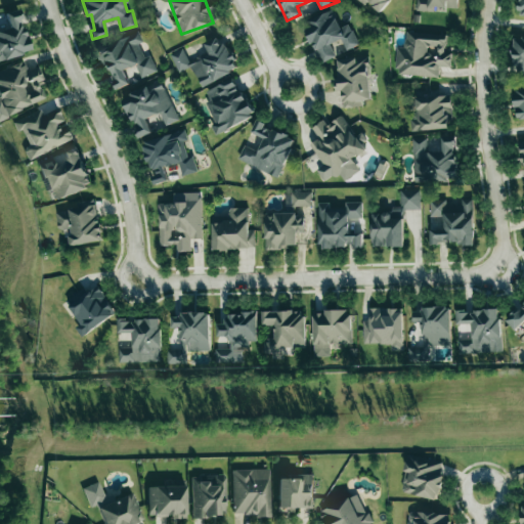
[(459,8),(459,0),(428,0),(423,0),(416,0),(416,11),(434,11),(434,7),(459,8)]
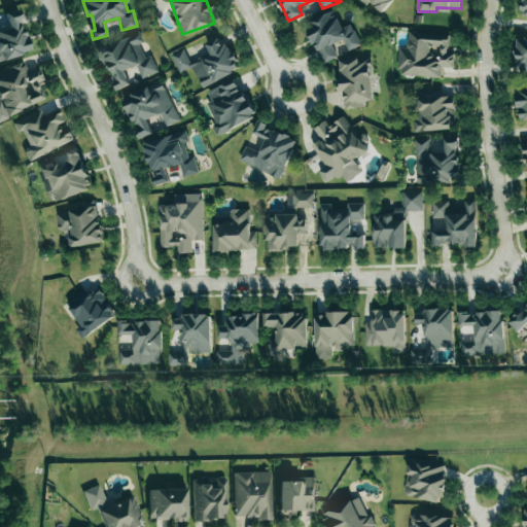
[(324,64),(338,58),(332,45),(343,40),(348,51),(360,45),(351,24),(343,28),(335,10),(306,24),(324,64)]
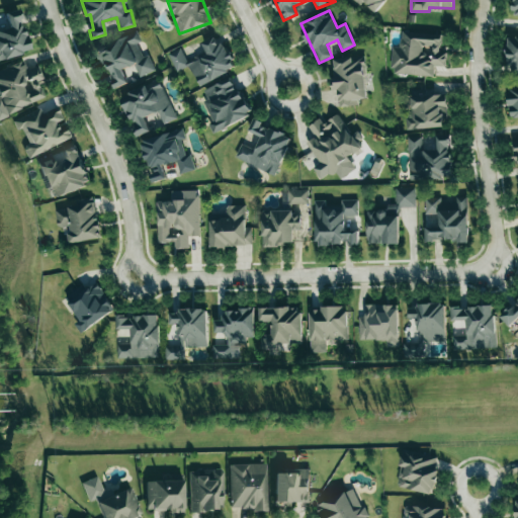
[(0,59),(29,52),(19,11),(5,15),(8,27),(0,28),(0,59)]
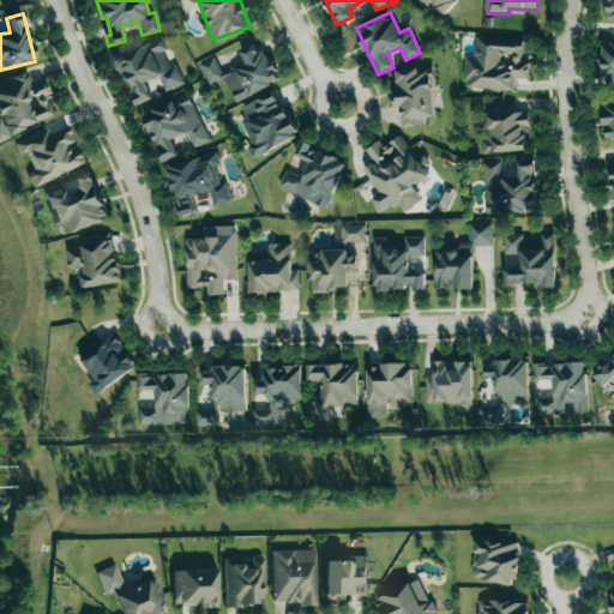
[(513,90),(515,78),(529,79),(529,62),(522,61),(523,37),(475,35),(475,56),(459,56),(458,68),(465,68),(464,88),(513,90)]
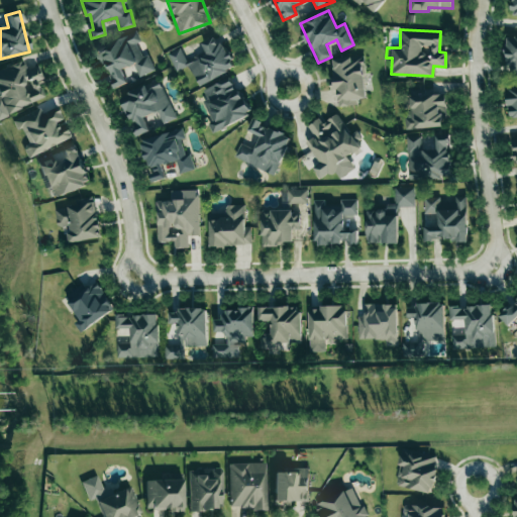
[(154,71),(148,55),(142,58),(137,44),(141,42),(138,34),(99,50),(114,89),(127,83),(122,71),(134,66),(139,77),(154,71)]
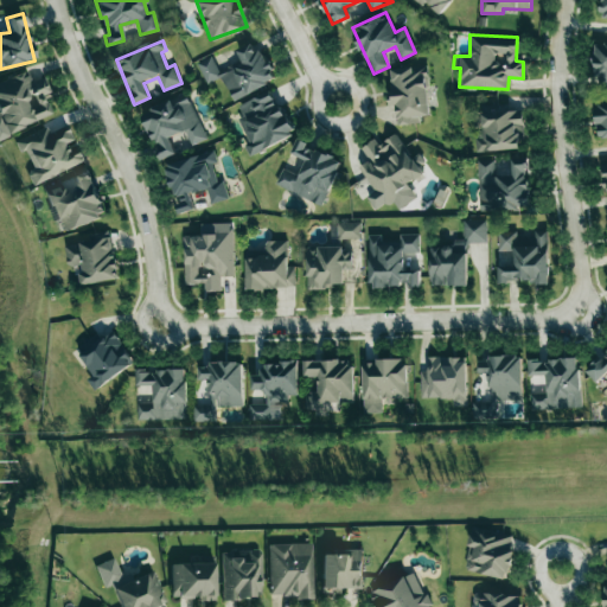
[(232,101),(276,80),(257,42),(237,51),(242,59),(228,66),(230,71),(221,76),(211,56),(196,63),(206,84),(222,77),(232,101)]
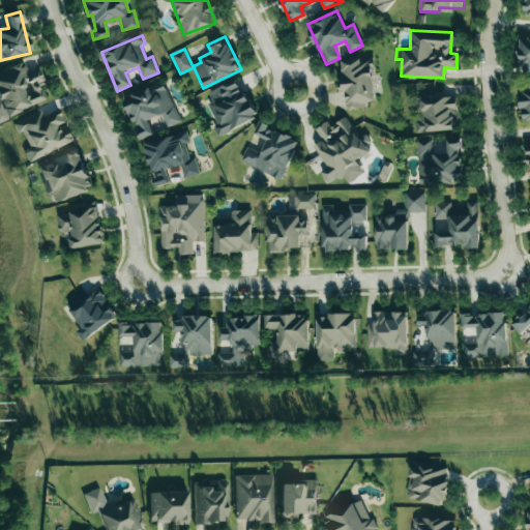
[(529,39),(520,39),(520,75),(529,75),(529,39)]
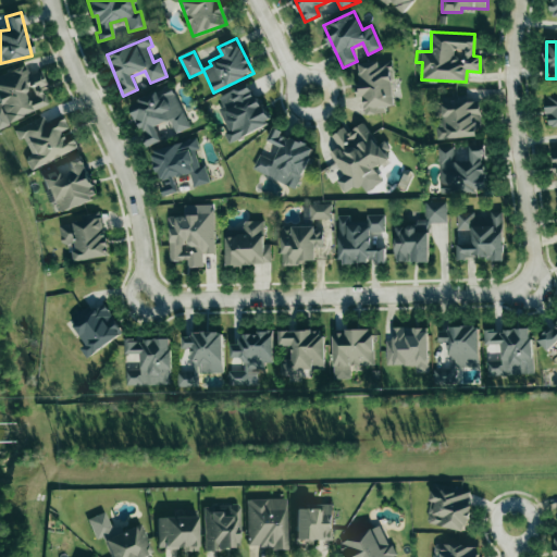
[(357,64),(360,97),(364,97),(366,115),(385,113),(385,107),(395,106),(392,65),(380,66),(379,62),(357,64)]
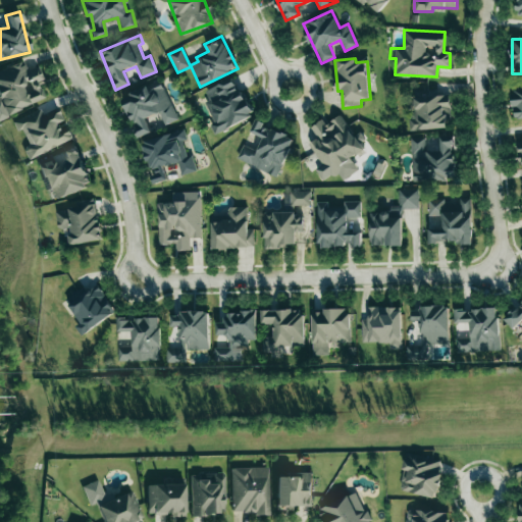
[(0,117),(46,98),(40,85),(45,83),(38,66),(28,70),(23,60),(0,69),(0,117)]
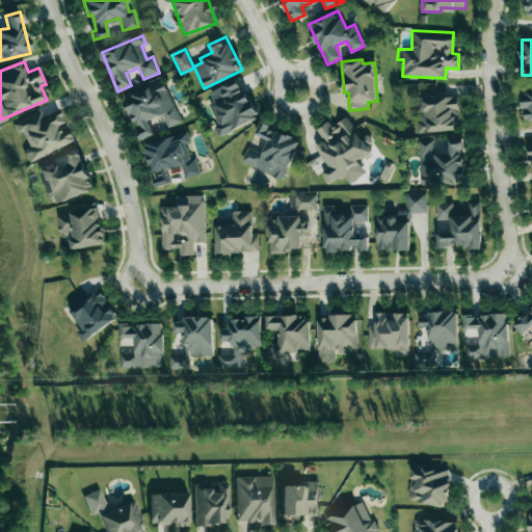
[(218,135),(257,121),(240,79),(207,92),(219,126),(215,127),(218,135)]
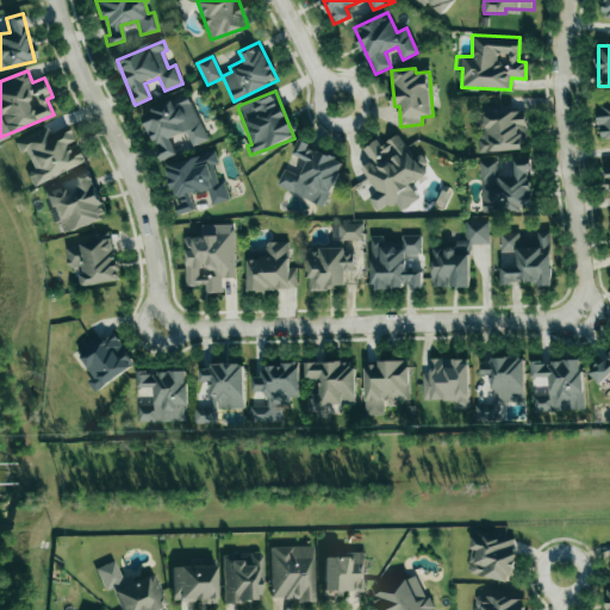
[(206,142),(191,95),(143,112),(160,161),(176,155),(170,137),(187,131),(192,147),(206,142)]
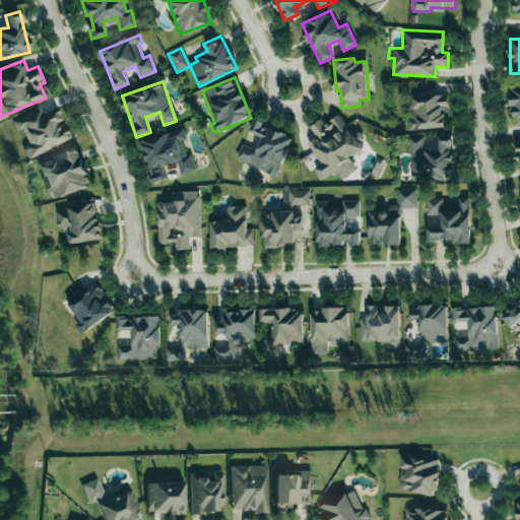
[(519,90),(511,90),(511,118),(519,118),(519,90)]
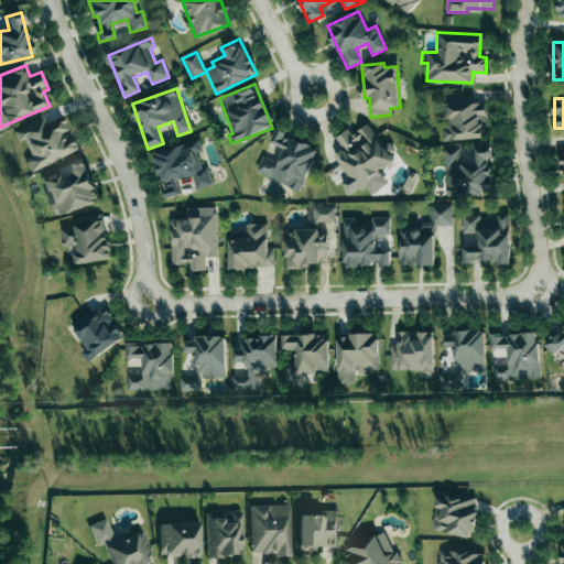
[(487,139),(486,102),(474,104),(474,101),(448,102),(448,126),(442,126),(443,141),(487,139)]
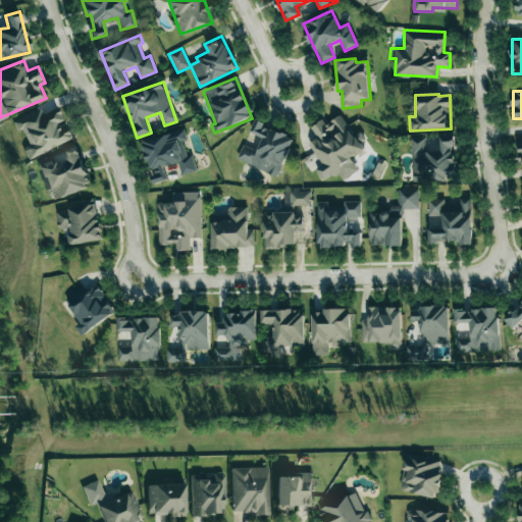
[(72,139),(58,108),(43,115),(40,109),(13,121),(17,131),(21,128),(29,145),(23,147),(29,158),(72,139)]
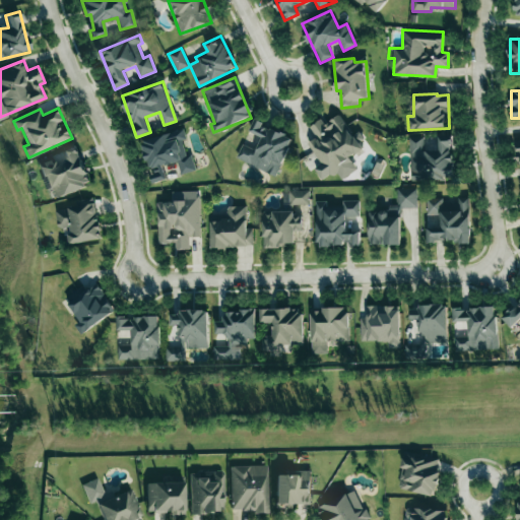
[(307,143),(320,164),(314,168),(321,181),(336,172),(341,180),(358,171),(350,157),(364,149),(360,142),(364,139),(359,131),(352,136),(339,115),(324,124),(321,119),(310,127),(316,137),(307,143)]
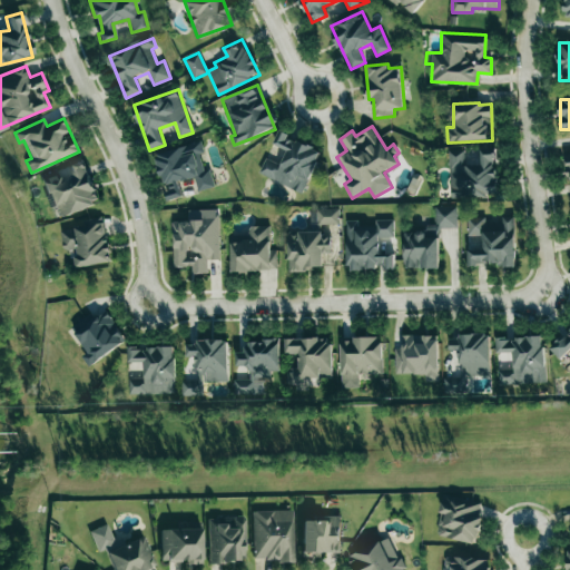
[(258,174),(303,194),(322,151),(278,133),(274,145),(287,150),(281,165),(265,158),(258,174)]
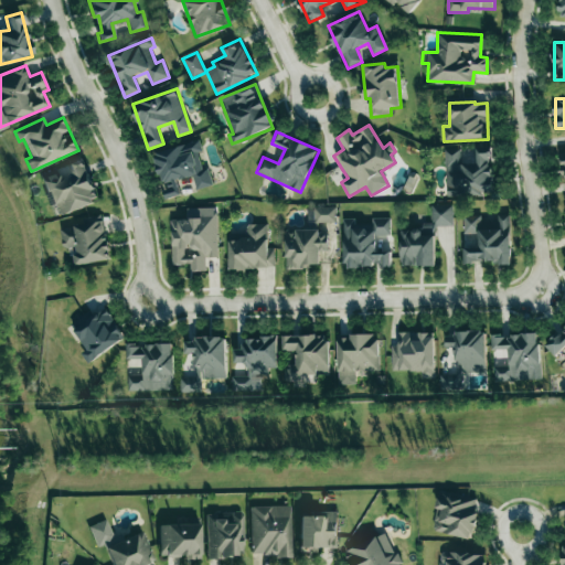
[(213,185),(208,169),(203,170),(198,153),(202,151),(199,140),(153,153),(162,184),(192,176),(196,190),(213,185)]
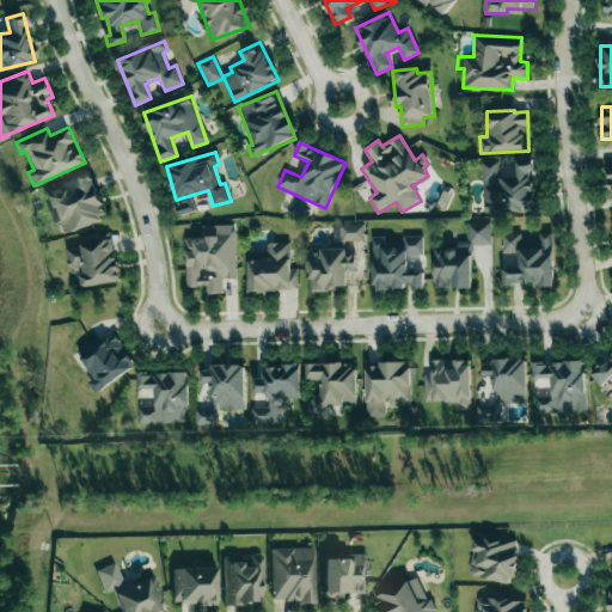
[(481,163),(484,213),(534,210),(532,160),(515,160),(516,175),(500,176),(499,161),(481,163)]
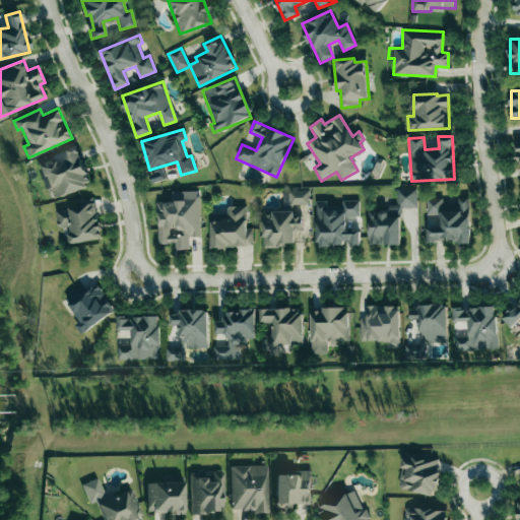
[(90,185),(77,148),(38,161),(48,191),(54,189),(57,197),(90,185)]
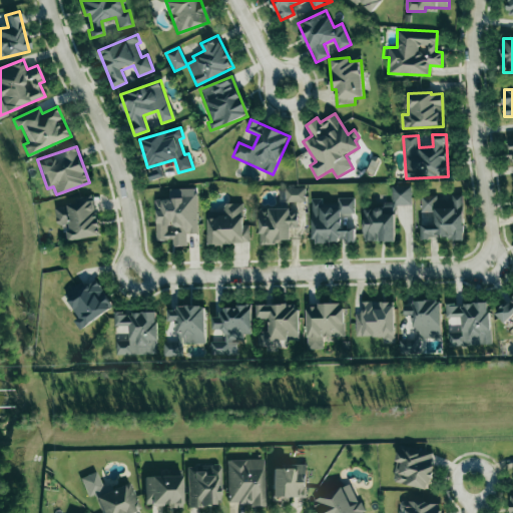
[(164,177),(161,163),(148,167),(152,180),(164,177)]
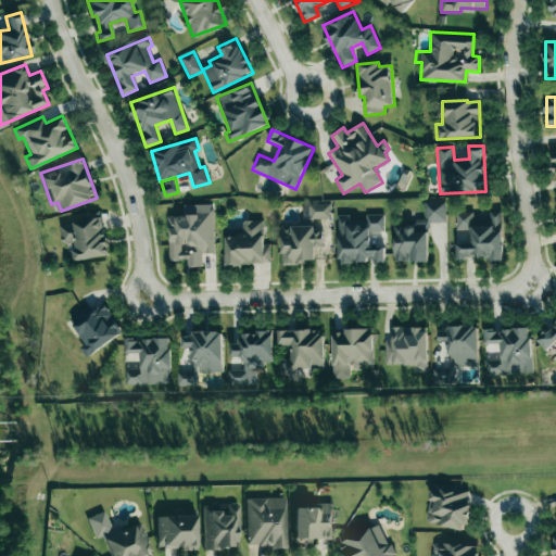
[(428,262),(428,223),(446,223),(445,201),(424,202),(425,224),(393,224),(394,262),(428,262)]
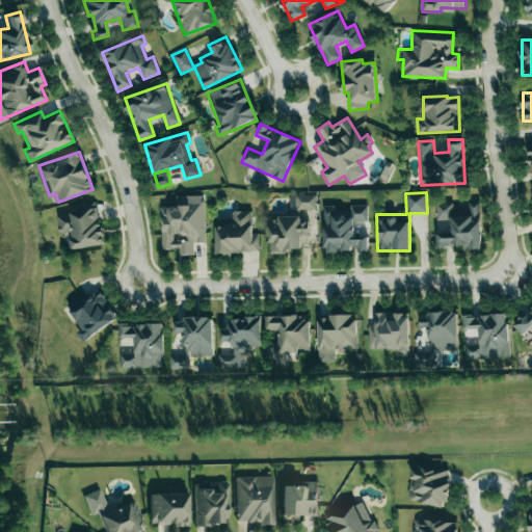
[(162,249),(180,249),(180,256),(194,256),(193,243),(205,242),(204,195),(177,195),(177,207),(161,207),(162,249)]
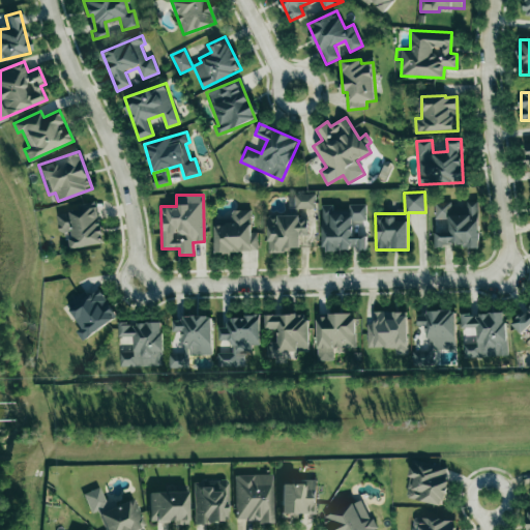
[(315,195),(288,195),(289,209),(315,209),(315,195)]
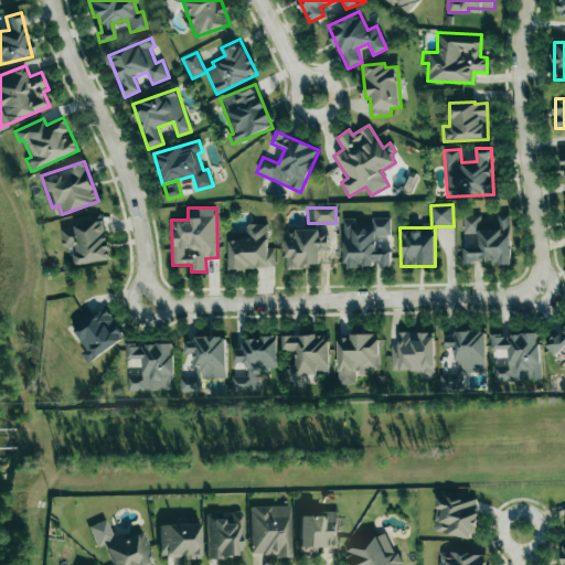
[(511,262),(510,215),(497,215),(497,226),(481,226),(481,215),(462,215),(464,263),(511,262)]
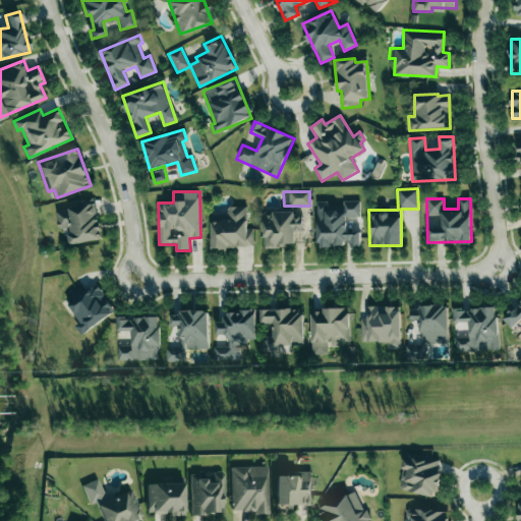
[(317,201),(317,246),(358,246),(358,225),(347,225),(347,217),(359,217),(359,200),(343,201),(343,209),(329,209),(328,201),(317,201)]
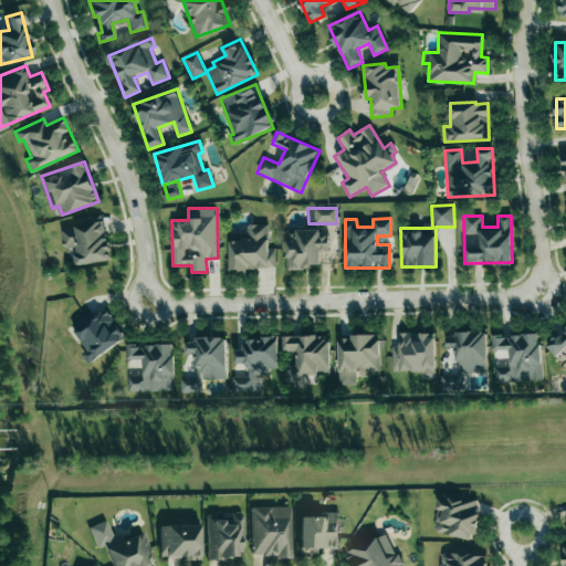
[(76,266),(111,260),(104,219),(60,227),(63,249),(73,248),(76,266)]
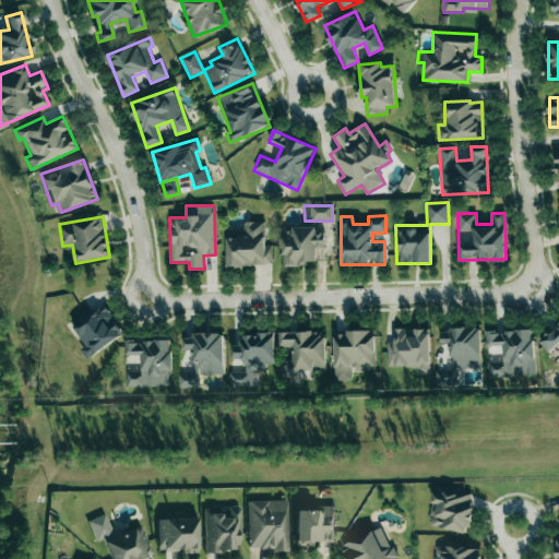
[(226,266),(271,266),(271,245),(265,245),(265,222),(244,222),(244,237),(226,237),(226,266)]
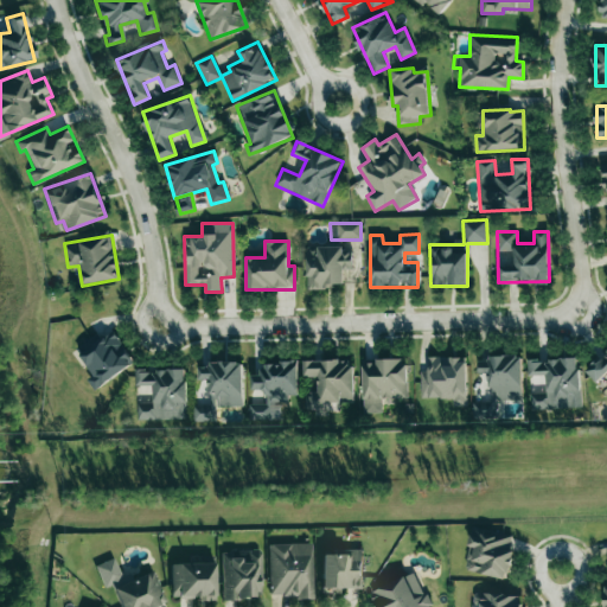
[(307,248),(308,288),(344,287),(344,270),(352,270),(351,247),(307,248)]
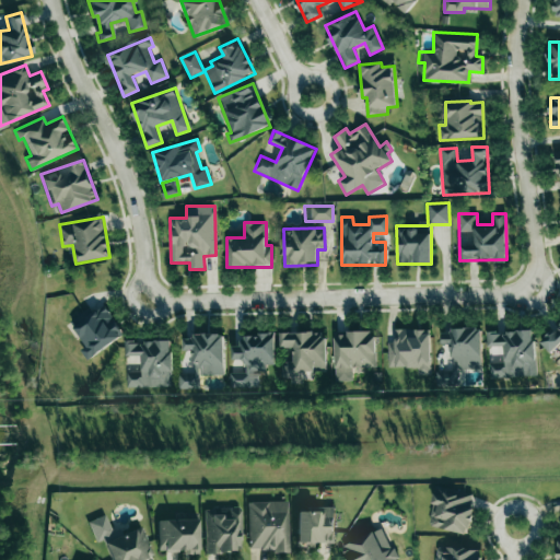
[(72,327),(86,346),(80,350),(88,361),(125,335),(104,305),(72,327)]
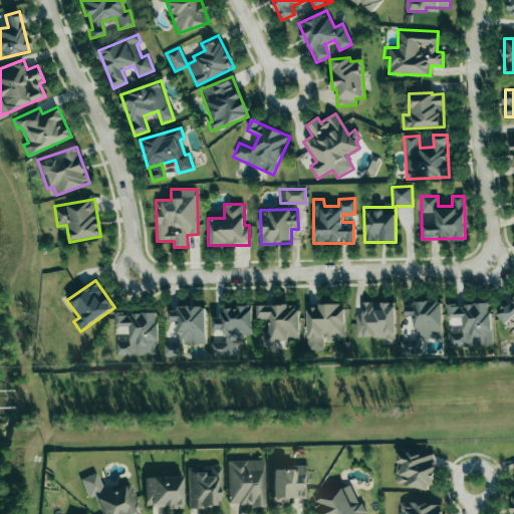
[(442,301),(406,302),(406,317),(413,317),(413,327),(421,327),(422,338),(443,338),(442,301)]
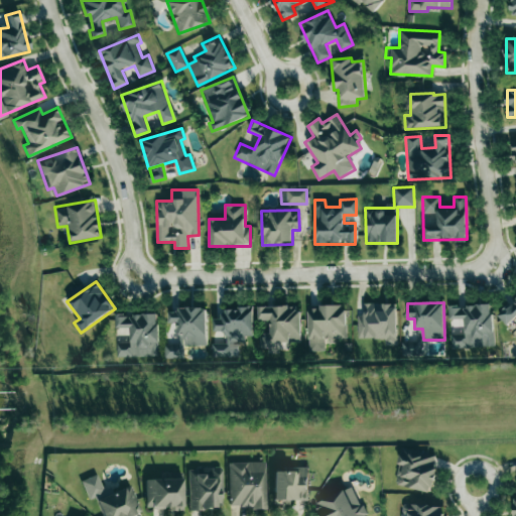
[(397,346),(397,303),(364,303),(364,315),(358,315),(358,339),(385,339),(385,346),(397,346)]
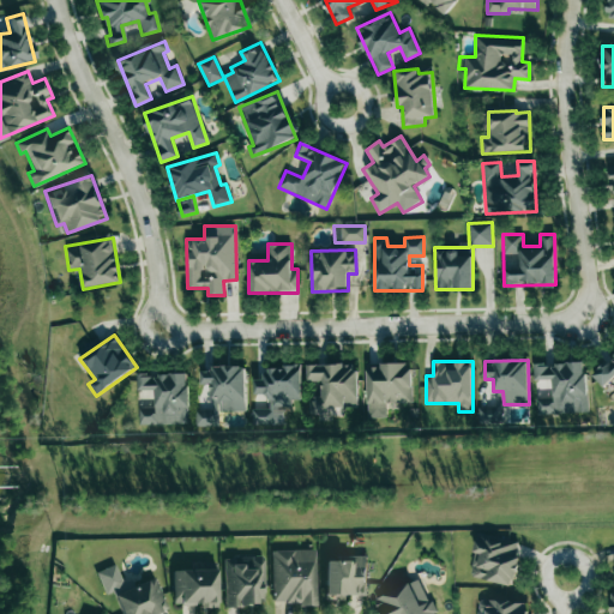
[(386,404),(411,403),(410,362),(367,365),(368,419),(387,417),(386,404)]
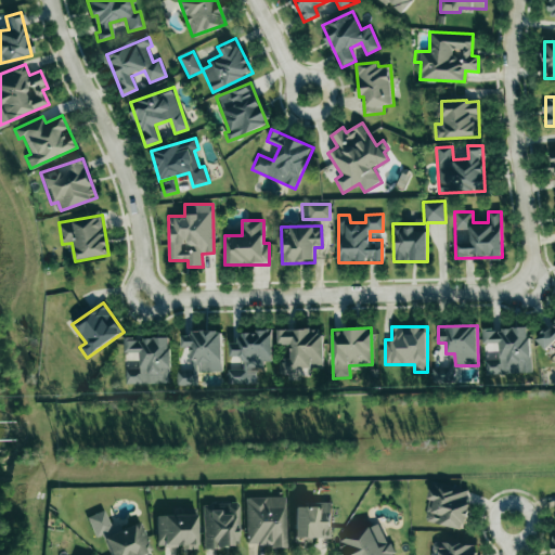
[(531,373),(529,327),(483,330),(483,344),(499,343),(500,359),(486,360),(486,375),(531,373)]
